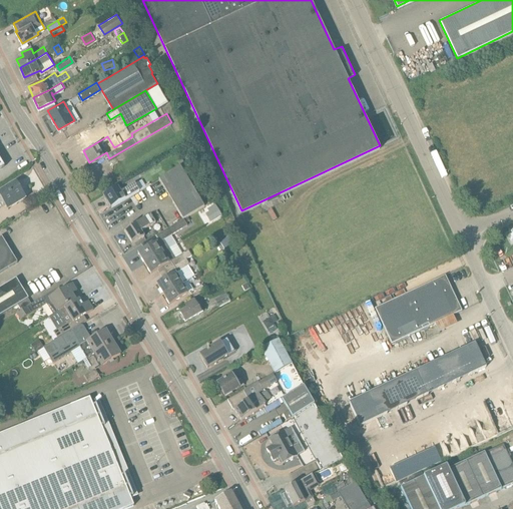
[(182,216),(191,211),(204,203),(180,163),(158,176),(182,216)]
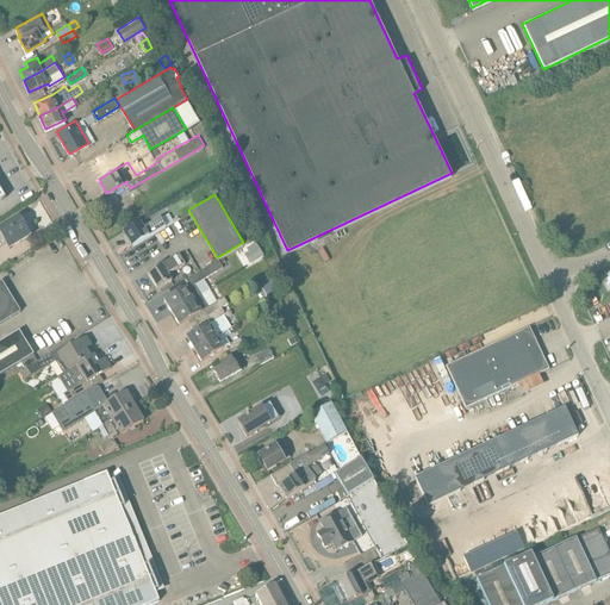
[(0,224),(0,232),(6,243),(27,230),(18,213),(0,224)]
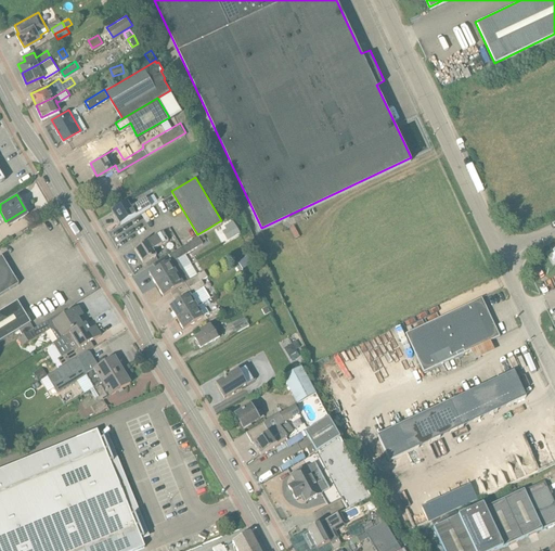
[(131,204),(128,199),(112,208),(119,222),(151,204),(145,195),(131,204)]
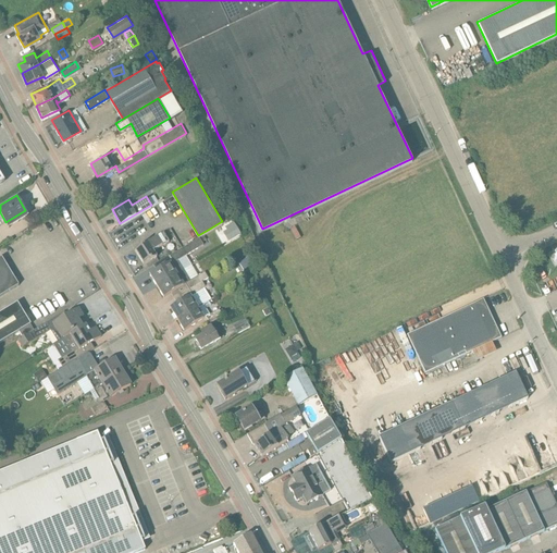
[(224,221),(226,226),(235,221),(233,216),(232,217),(224,221)]
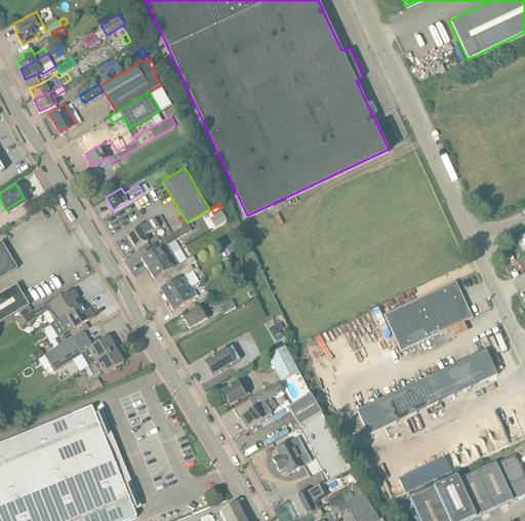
[(219,222),(227,216),(221,208),(213,213),(219,222)]
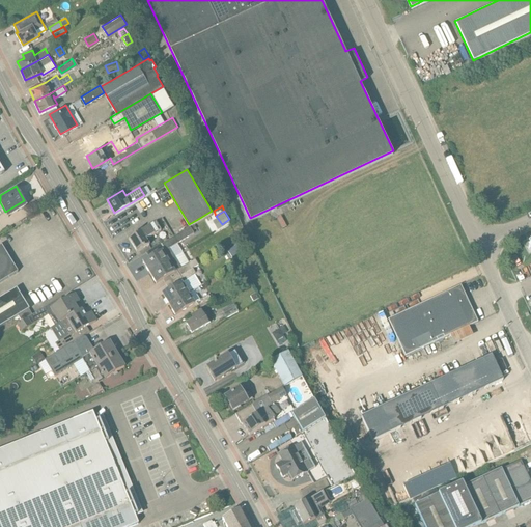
[(129,236),(137,250),(149,243),(145,237),(161,228),(156,219),(129,236)]
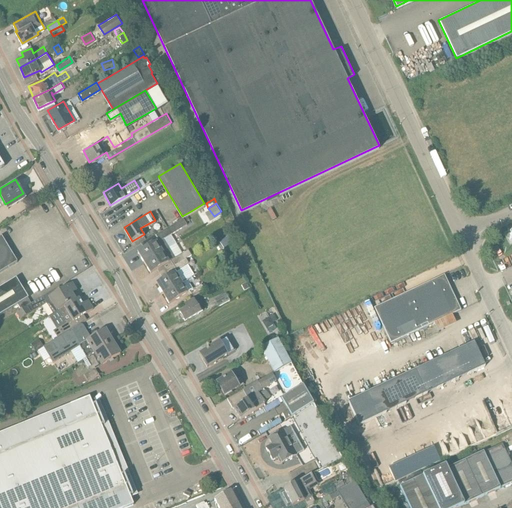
[(138,250),(144,260),(168,245),(169,244),(164,236),(187,222),(183,216),(156,232),(158,237),(138,250)]
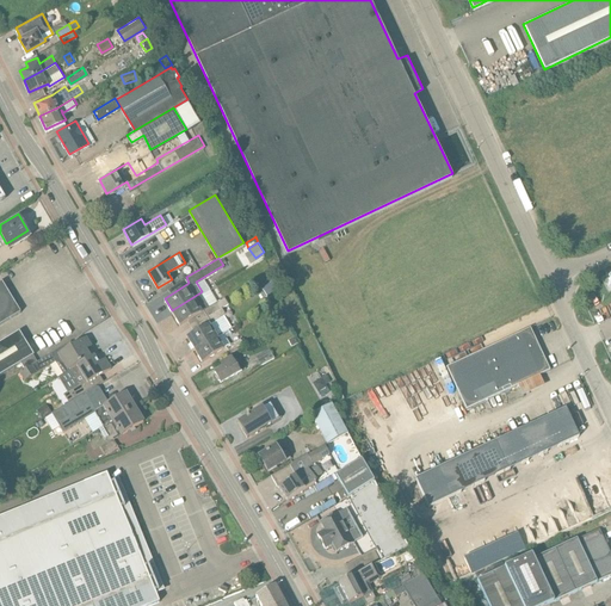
[(0,321),(20,309),(1,278),(0,279),(0,321)]
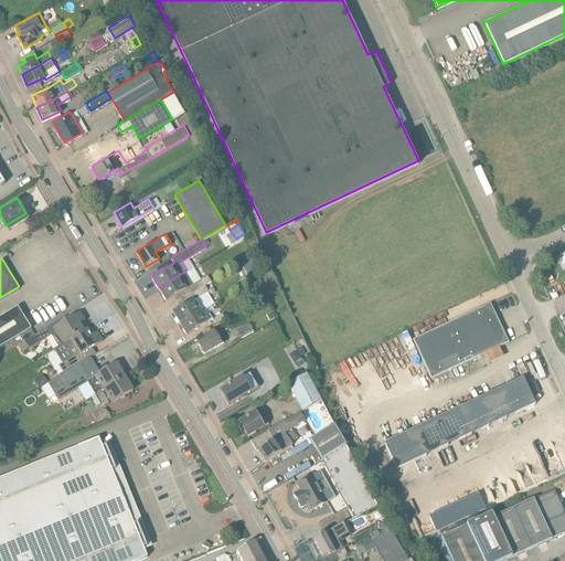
[(253,257),(242,264),(248,274),(259,267),(253,257)]
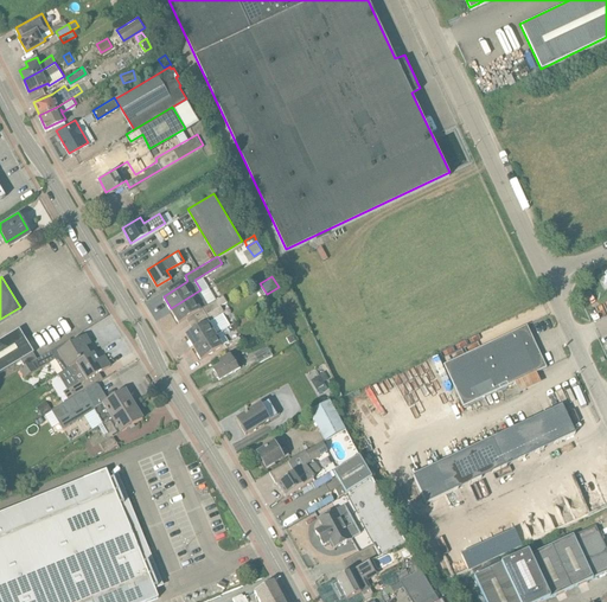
[(199,290),(171,308),(178,320),(203,305),(206,312),(221,303),(221,302),(227,299),(223,293),(206,302),(199,290)]
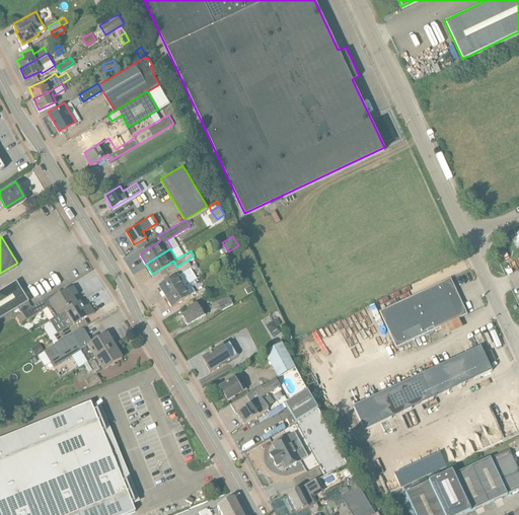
[(179,272),(159,284),(165,295),(184,283),(190,280),(183,270),(192,265),(189,260),(176,267),(179,272)]
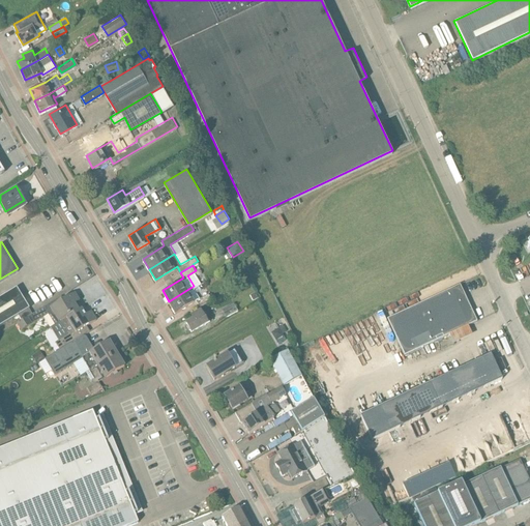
[(477,318),(460,282),(387,316),(404,352),(477,318)]
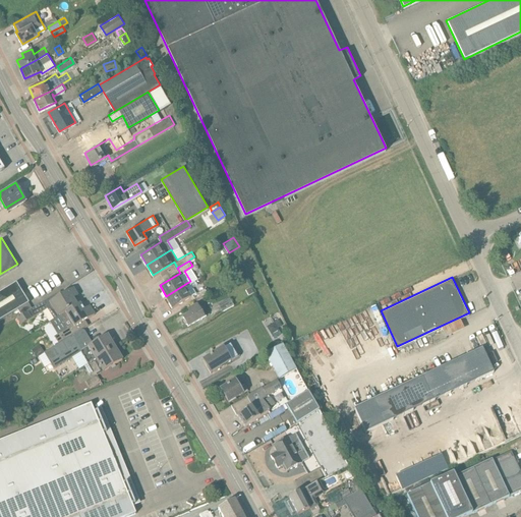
[(0,318),(17,307),(20,312),(32,305),(29,300),(16,280),(0,289),(0,318)]
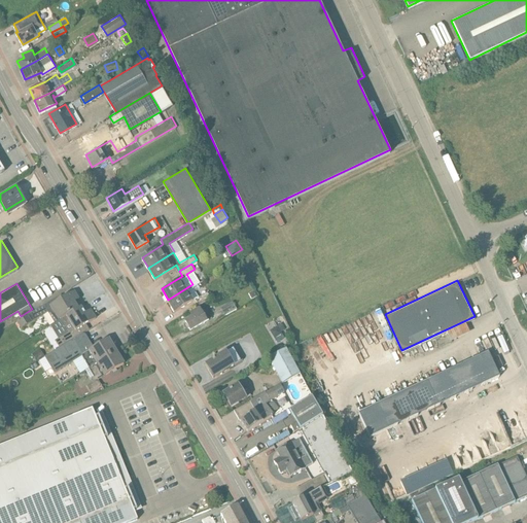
[(194,298),(187,287),(168,300),(174,310),(194,298)]
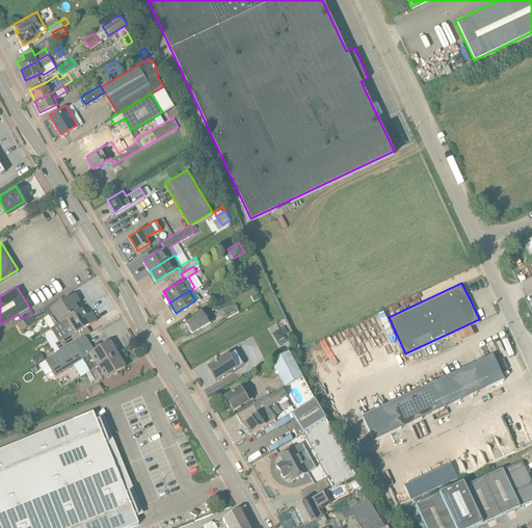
[(256,290),(250,293),(254,299),(260,296),(256,290)]
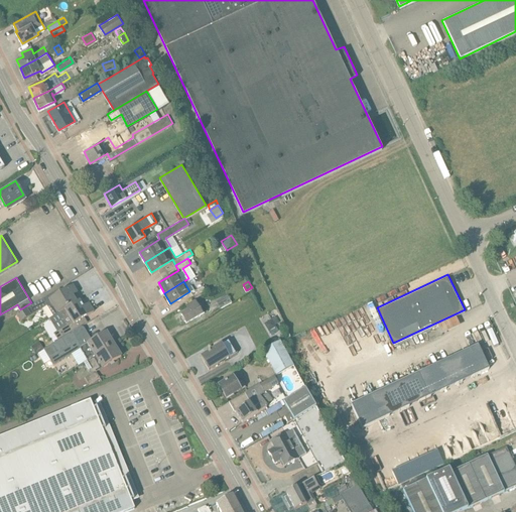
[(203,283),(190,290),(195,296),(207,289),(203,283)]
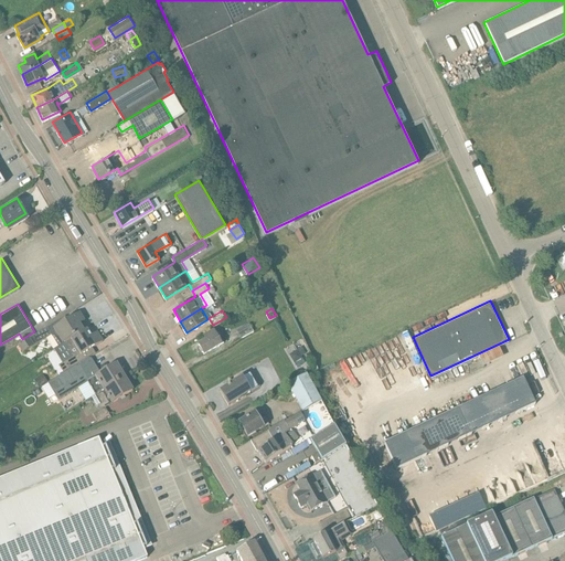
[(68,318),(54,326),(63,341),(64,340),(86,326),(82,318),(83,317),(80,311),(68,318)]
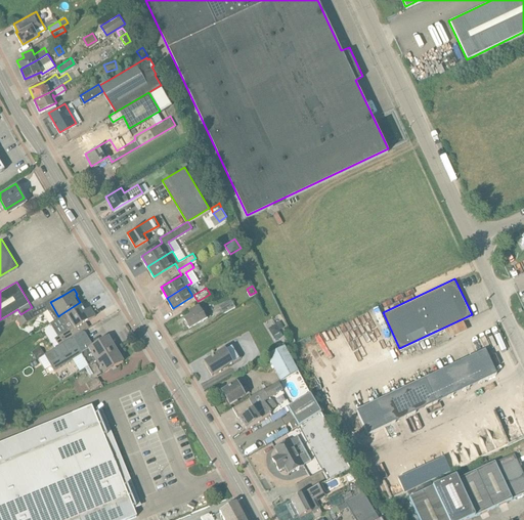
[(234,304),(230,297),(219,304),(223,311),(234,304)]
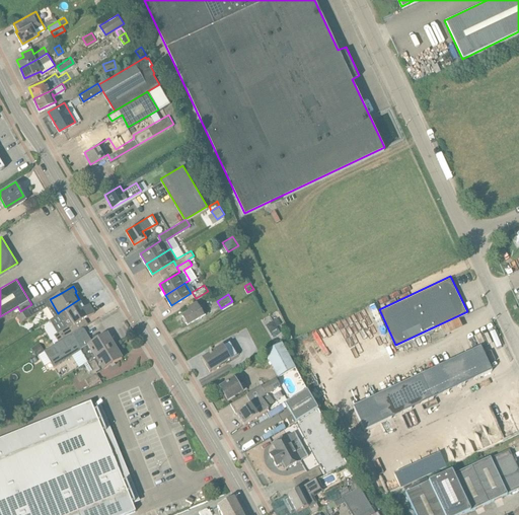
[(44,297),(31,304),(20,311),(16,313),(20,321),(31,314),(31,313),(47,304),(48,303),(47,301),(44,297)]
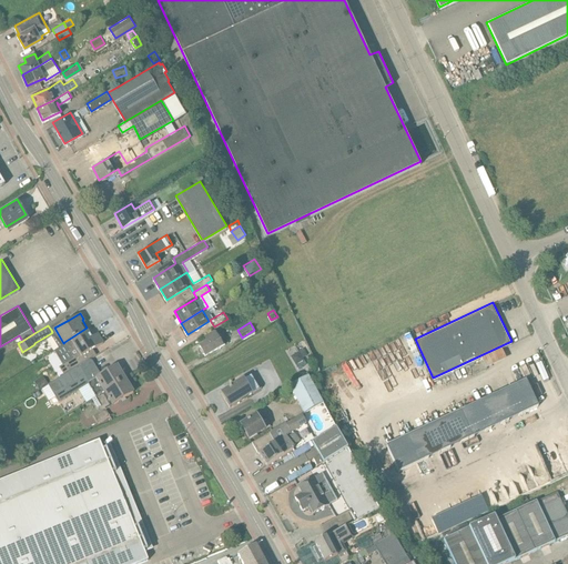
[(59,364),(63,372),(82,361),(79,354),(103,340),(98,331),(91,334),(87,328),(64,342),(73,355),(59,364)]
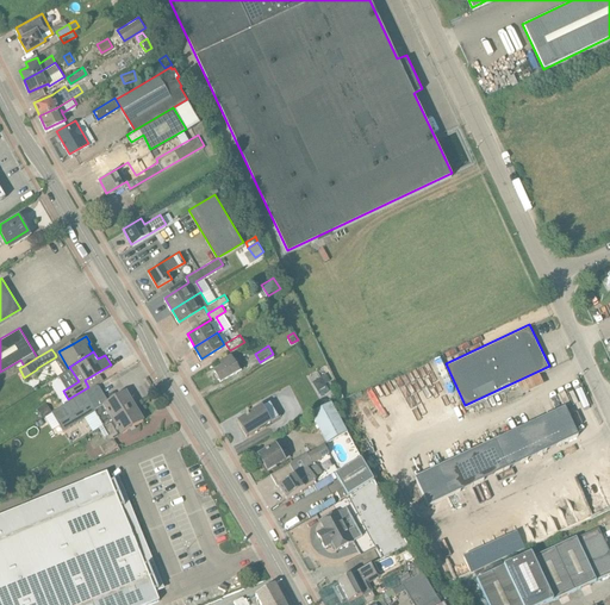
[(219,379),(240,368),(240,367),(242,366),(236,356),(235,357),(232,353),(221,360),(223,363),(215,368),(219,379)]
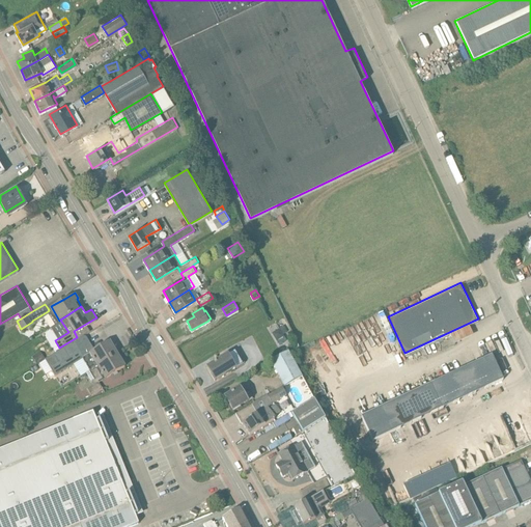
[(281,344),(291,340),(285,325),(275,329),(281,344)]
